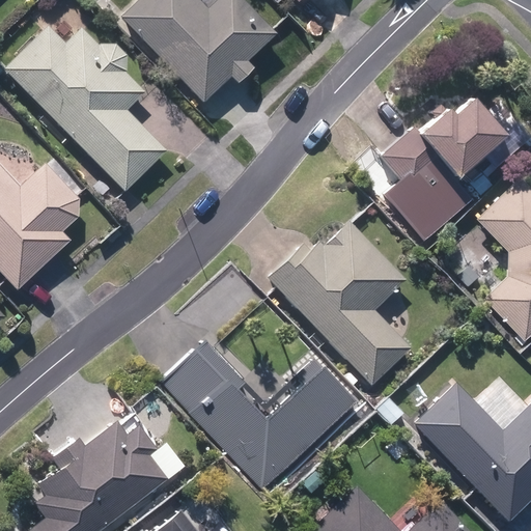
[(137,0),(119,18),(202,102),(229,75),(238,82),(251,68),(244,61),(274,33),(242,0),(216,0),(206,9),(196,0),(137,0)]
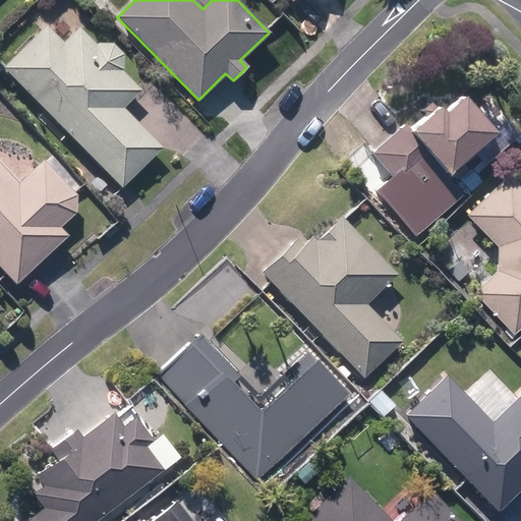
[(3,68),(121,186),(161,148),(121,108),(140,89),(122,71),(122,55),(113,45),(95,45),(78,27),(63,43),(46,25),(3,68)]
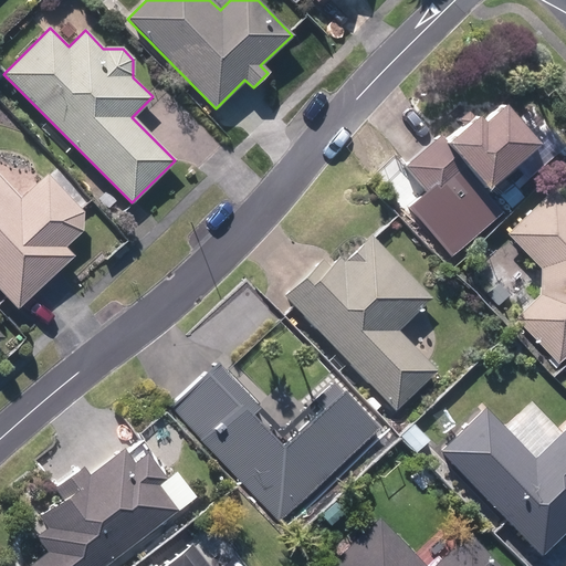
[(405,167),(436,202),(469,174),(484,190),(535,145),(535,144),(551,129),(533,108),(516,123),(503,106),(481,125),(474,118),(444,145),(439,136),(405,167)]
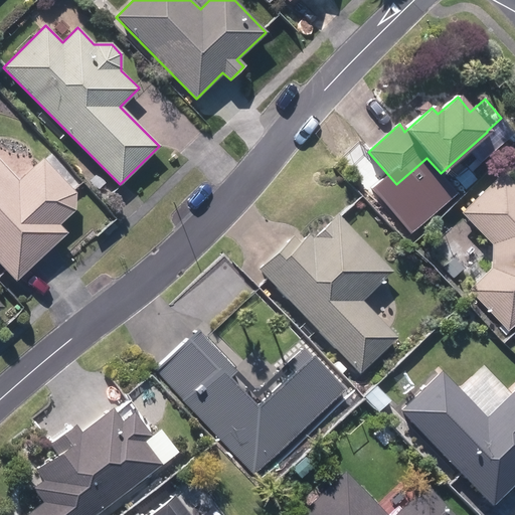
[(0,263),(15,280),(65,231),(58,225),(73,211),(73,193),(42,160),(26,174),(0,147),(0,263)]
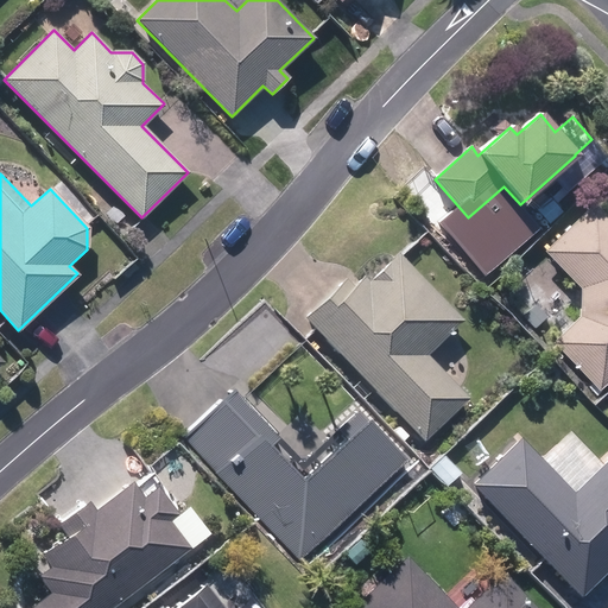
[(553,342),(600,391),(607,381),(607,220),(593,204),(544,251),(580,289),(580,316),(553,342)]
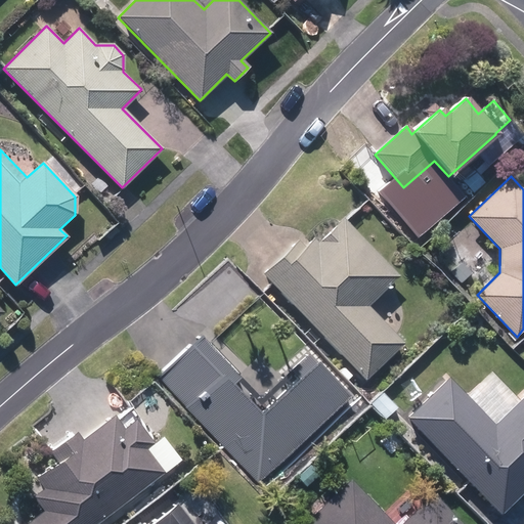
[(447,197),(460,209),(470,200),(457,187),(447,197)]
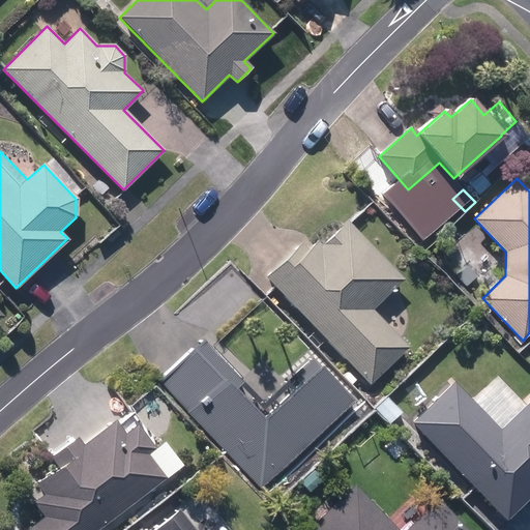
[(266,277),(370,384),(408,349),(371,311),(403,280),(346,221),(321,245),(318,242),(308,252),(301,244),(266,277)]
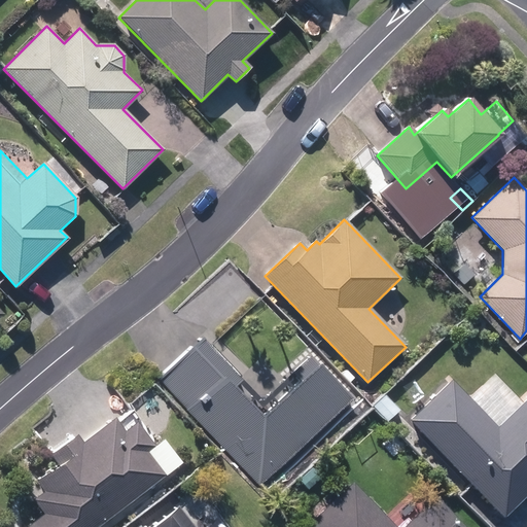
[(409,337),(418,345),(427,337),(418,327),(409,337)]
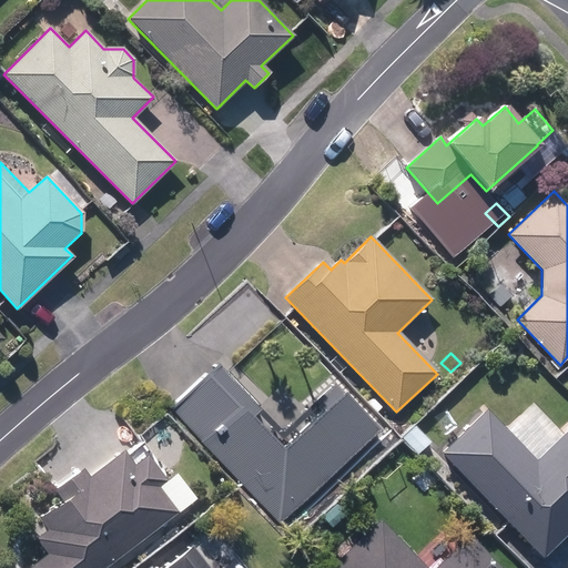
[(175,409),(280,523),(377,433),(334,385),(280,434),(220,368),(175,409)]
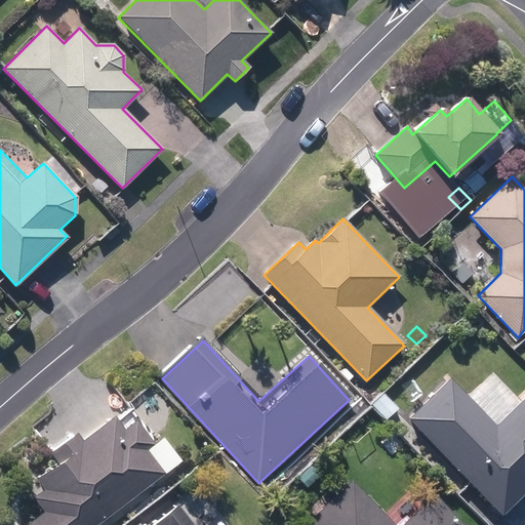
[(505,512),(524,492),(524,398),(523,401),(498,425),(469,395),(450,377),(410,418),(505,512)]
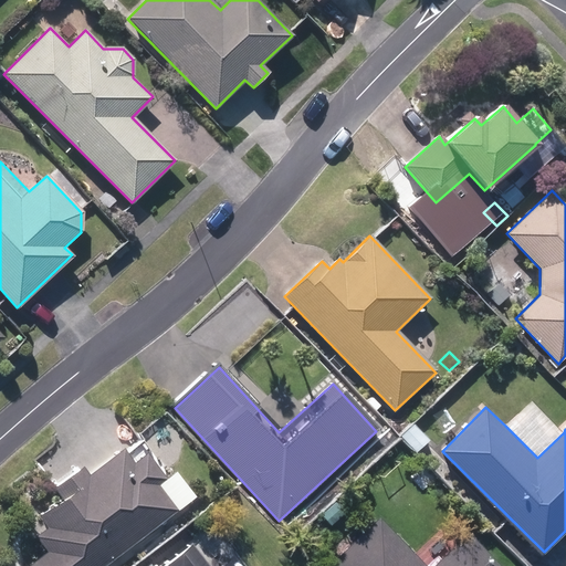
[(401,436),(417,451),(429,440),(413,425),(401,436)]
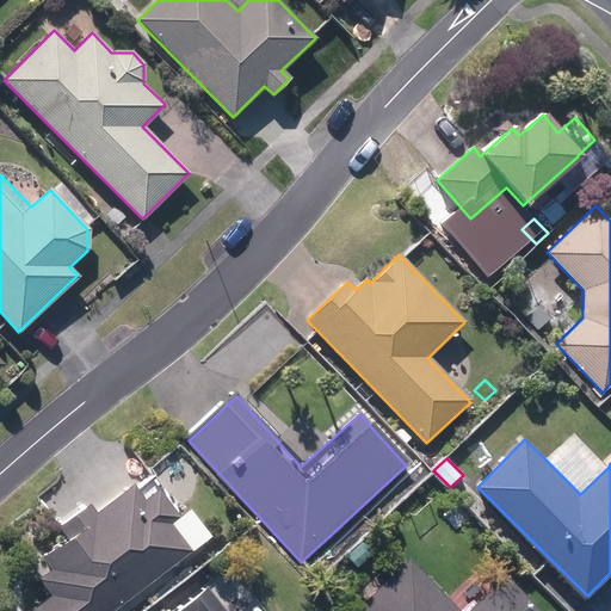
[(31,610),(111,610),(191,550),(171,524),(179,517),(158,489),(142,501),(130,485),(93,513),(86,505),(57,526),(67,539),(43,559),(51,571),(41,579),(54,596),(31,610)]
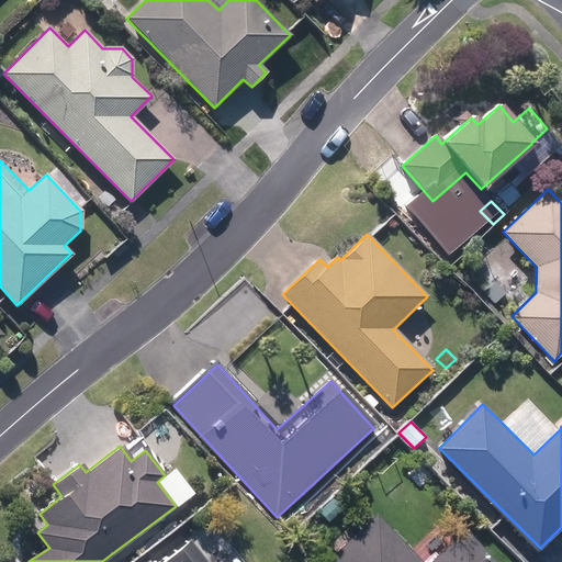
[(318,512),(327,521),(341,509),(333,499),(318,512)]
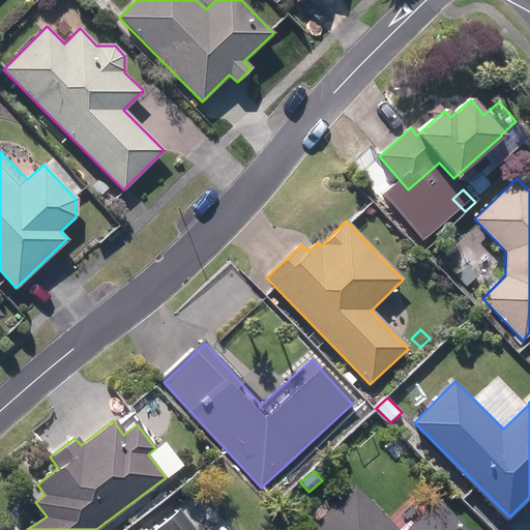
[(306,529),(466,529),(438,500),(408,529),(398,529),(353,484),(306,529)]
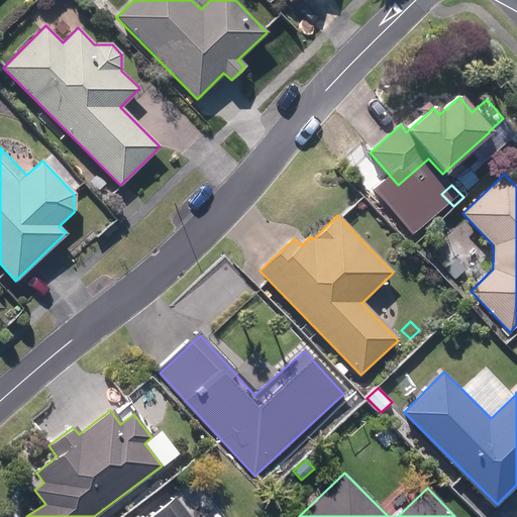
[(174,516),(165,504),(146,516),(174,516)]
